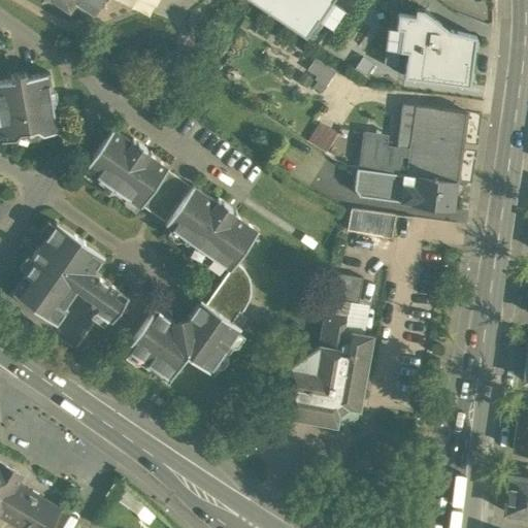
[(60,0),(68,5),(71,0),(78,0),(93,8),(98,0),(60,0)]
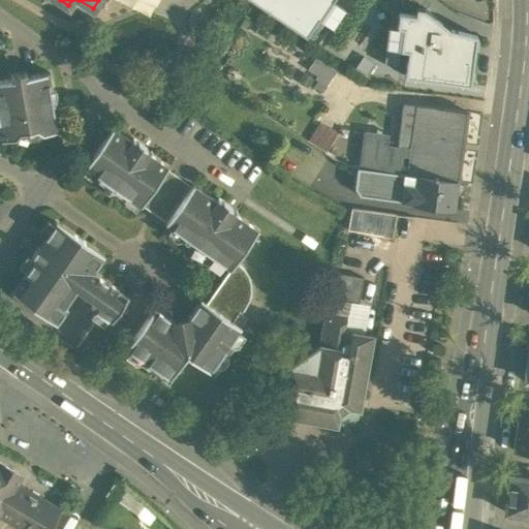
[(331,0),(251,0),(308,36),(331,0)]
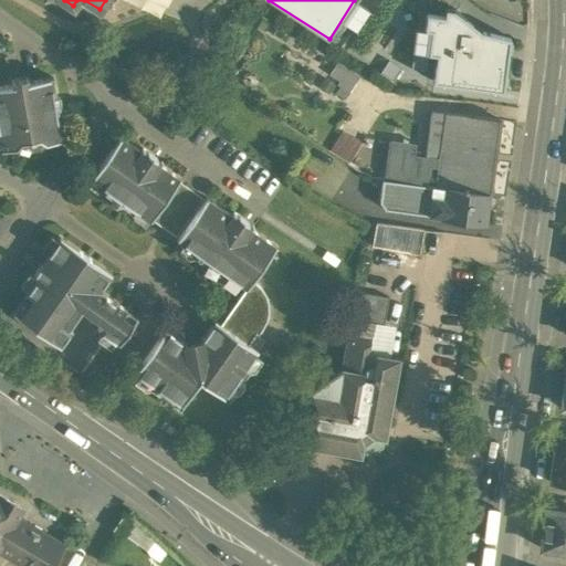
[(510,39),(481,31),(453,9),(444,8),(444,16),(427,13),(425,30),(431,31),(429,52),(437,54),(433,82),(503,90),(510,39)]
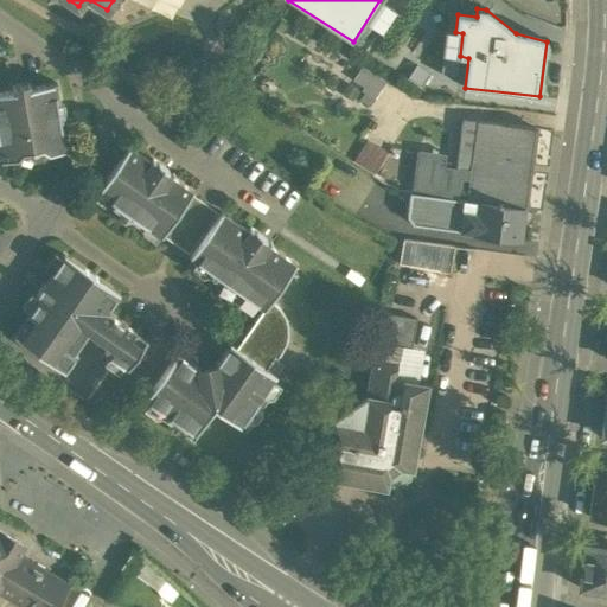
[(377,95),(383,84),(364,72),(357,83),(377,95)]
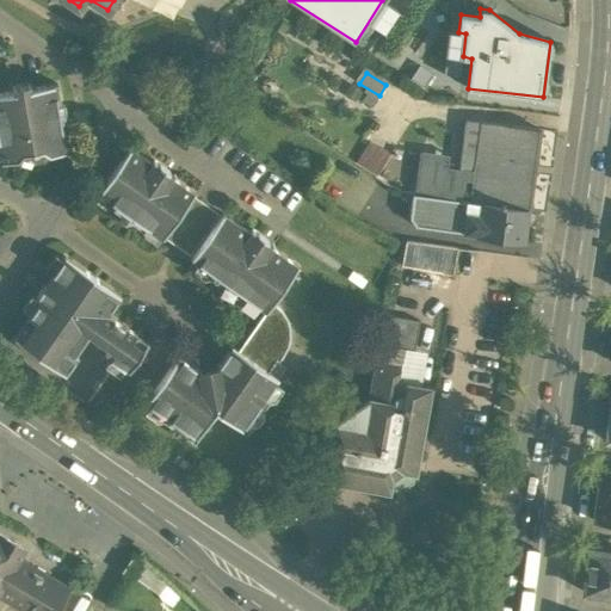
[(30,84),(12,87),(13,92),(0,93),(0,155),(1,164),(18,161),(23,155),(42,152),(49,155),(67,153),(61,123),(62,123),(62,121),(65,106),(65,105),(62,105),(57,84),(30,88),(30,84)]
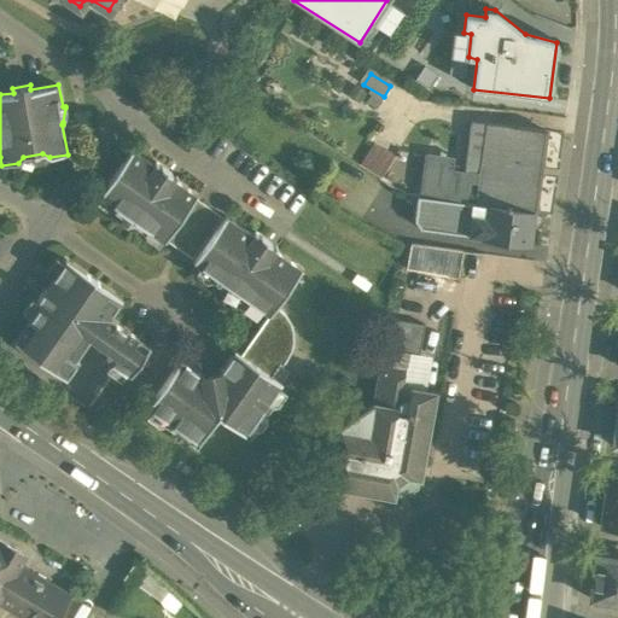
[(544,130),(476,122),(472,151),(470,151),(466,172),(452,170),(454,157),(427,153),(421,197),(484,205),(531,211),(534,211),(544,130)]
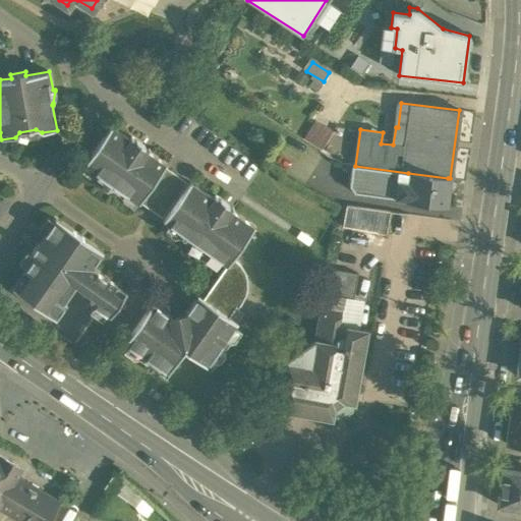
[(332,133),(314,122),(304,139),(322,150),(332,133)]
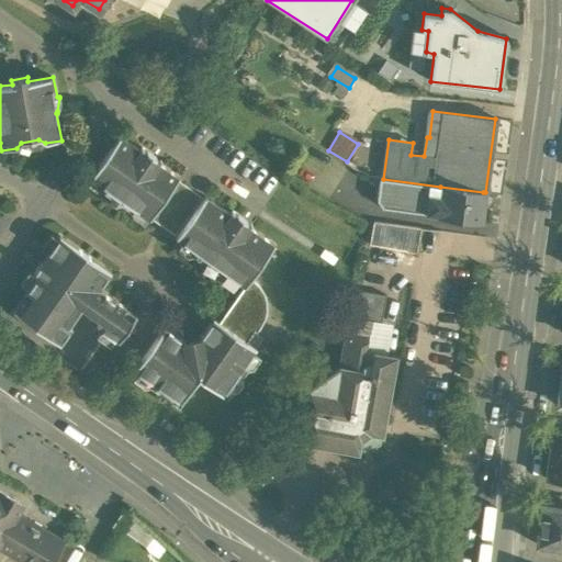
[(161,160),(142,146),(139,149),(119,135),(90,177),(105,188),(103,192),(110,197),(116,195),(123,200),(125,208),(132,212),(134,208),(150,220),(179,178),(159,164),(161,160)]
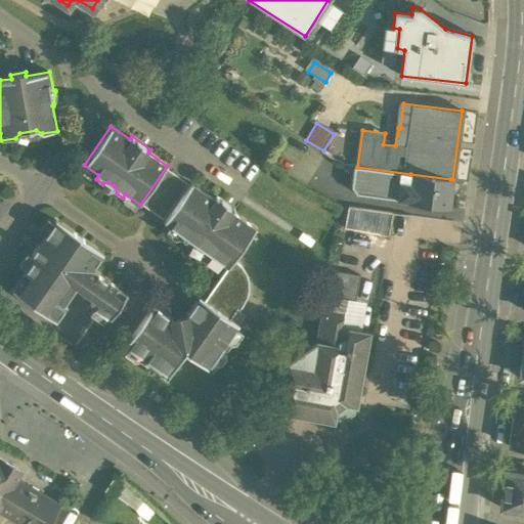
[(357,167),(353,167),(350,187),(355,193),(398,201),(400,183),(409,185),(410,174),(357,167)]
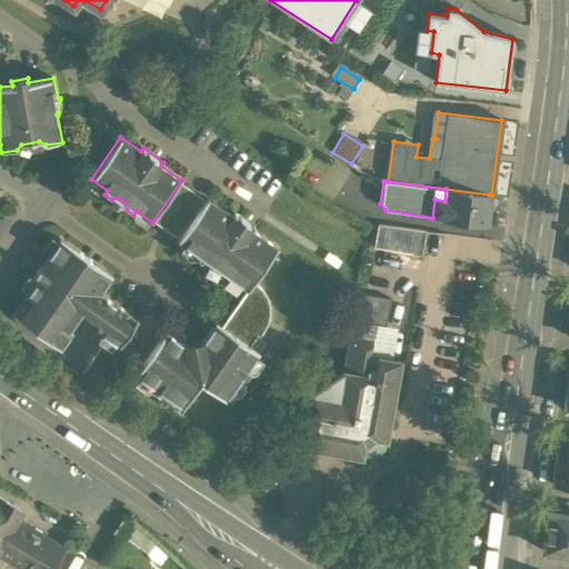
[(186,185),(159,223),(179,238),(206,199),(186,185)]
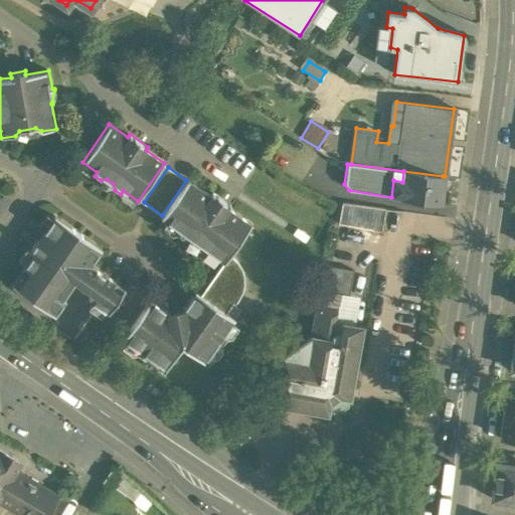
[(443,176),(403,171),(402,182),(400,198),(439,203),(443,176)]
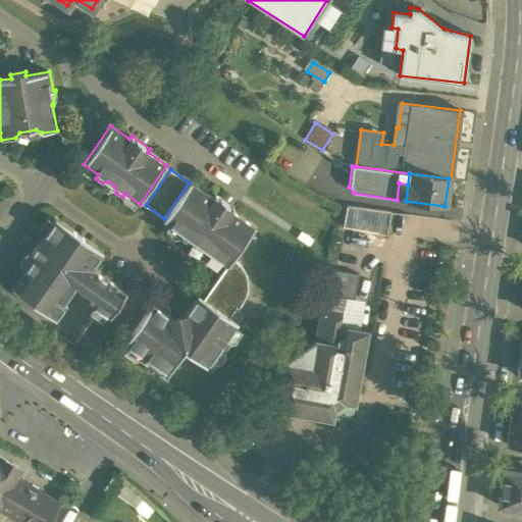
[(215,195),(213,198),(190,181),(189,183),(164,218),(163,220),(183,233),(179,238),(186,242),(193,241),(200,246),(200,251),(206,256),(209,252),(226,265),(228,266),(233,258),(255,227),(232,211),(235,208),(215,195)]
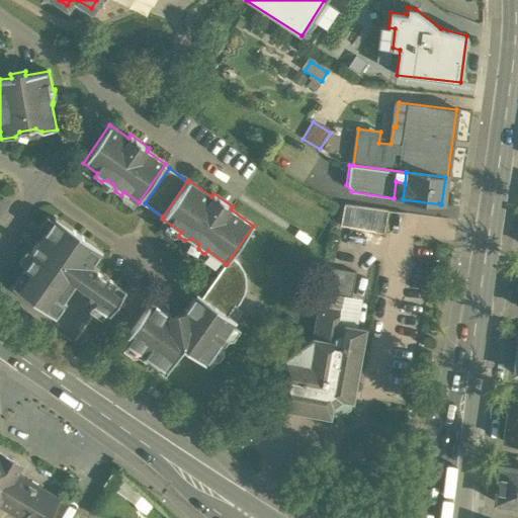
[(405,183),(396,181),(394,198),(403,199),(405,183)]
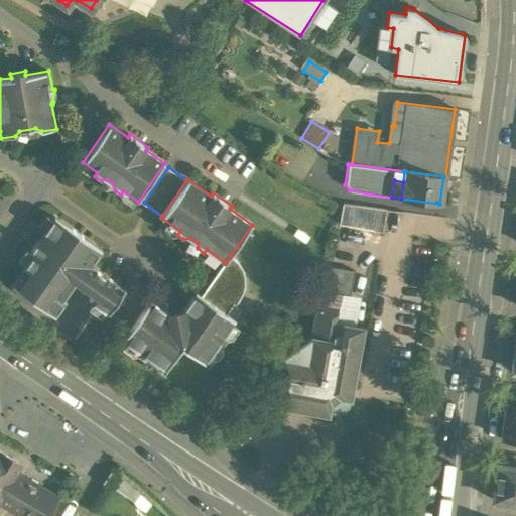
[(385,210),(341,204),(337,224),(380,234),(385,210)]
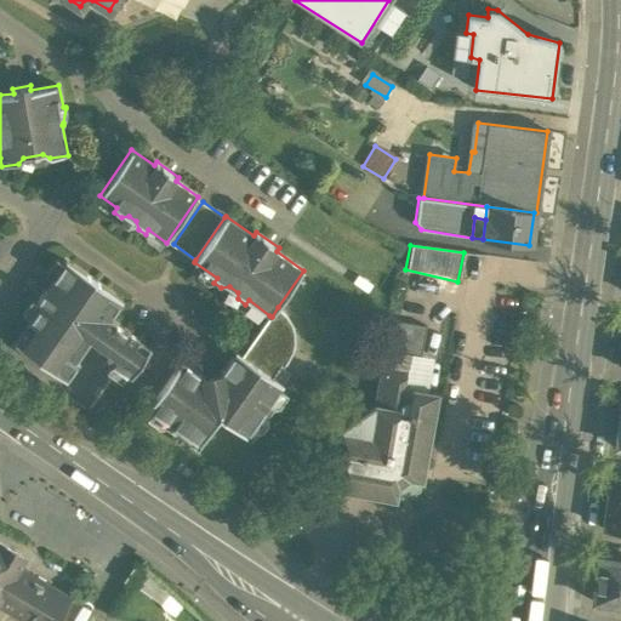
[(138,340),(109,319),(123,300),(102,286),(85,274),(66,260),(50,281),(55,284),(49,292),(45,290),(35,302),(40,305),(28,322),(36,326),(22,347),(15,341),(13,343),(28,354),(46,366),(66,381),(79,362),(75,359),(85,347),(83,345),(87,337),(110,354),(107,360),(131,377),(151,348),(148,347),(144,353),(134,346),(138,340)]
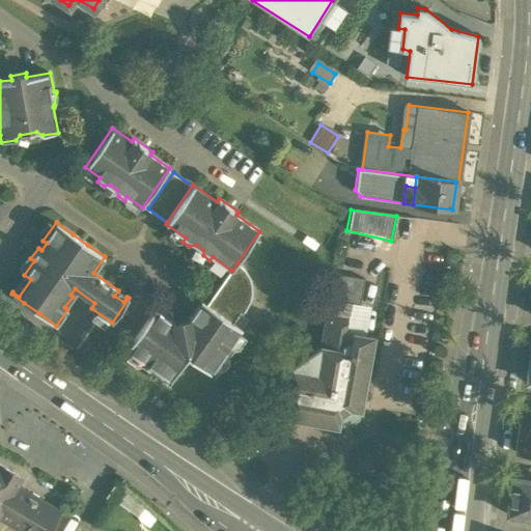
[(230,270),(206,304),(234,323),(242,312),(244,314),(250,304),(253,292),(252,280),(247,270),(238,262),(232,271),(230,270)]
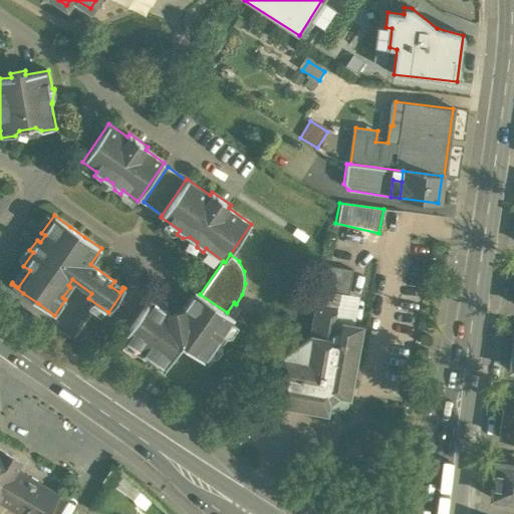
[(23,266),(12,282),(18,287),(30,270),(23,266)]
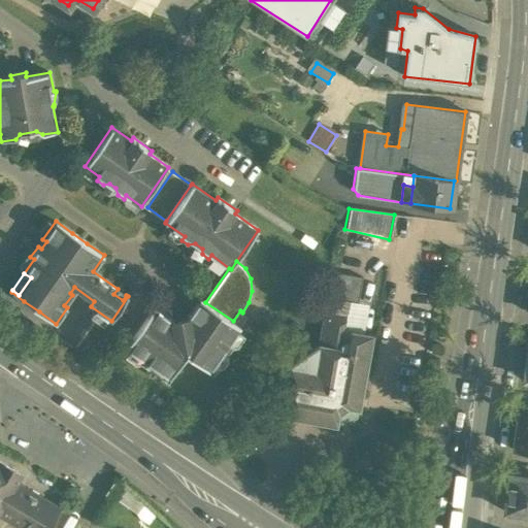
[(361,278),(337,274),(332,298),(357,302),(361,278)]
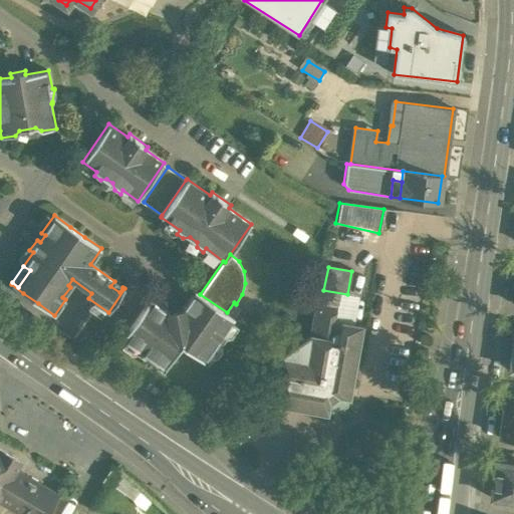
[(122,287),(114,281),(110,286),(119,292),(122,287)]
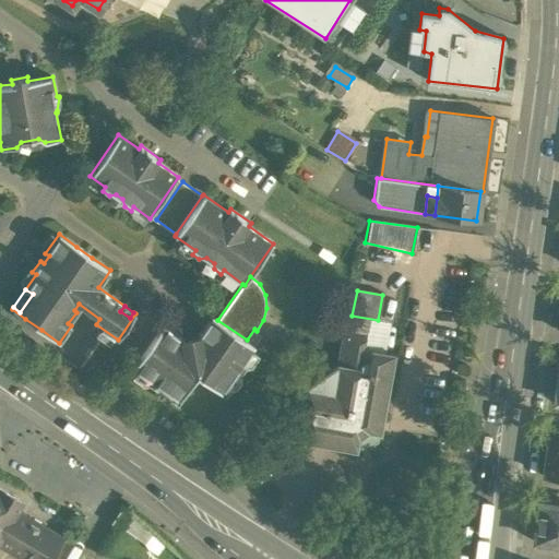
[(199,335),(181,337),(163,324),(133,368),(152,381),(150,384),(156,389),(163,388),(170,393),(171,400),(178,404),(198,377),(225,395),(230,389),(229,383),(235,376),(240,375),(245,367),(242,365),(256,346),(247,340),(217,320),(212,316),(199,335)]
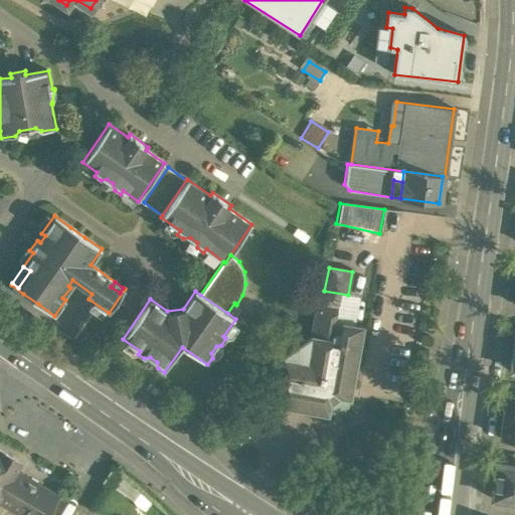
[(310,336),(281,355),(277,379),(280,384),(276,405),(327,414),(329,403),(338,400),(349,402),(362,328),(341,324),(338,320),(335,319),(337,308),(316,304),(310,336)]
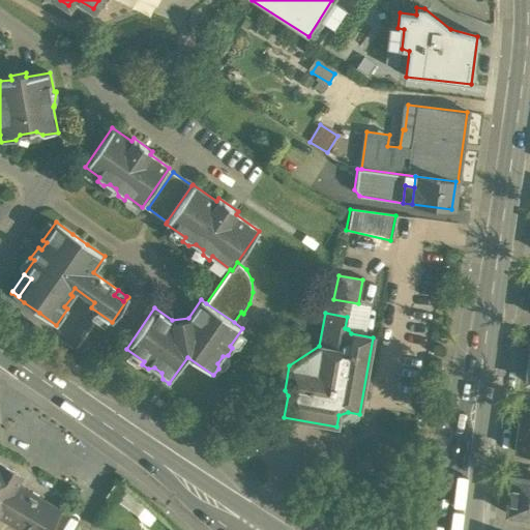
[(529,408),(521,407),(514,452),(529,454),(529,408)]
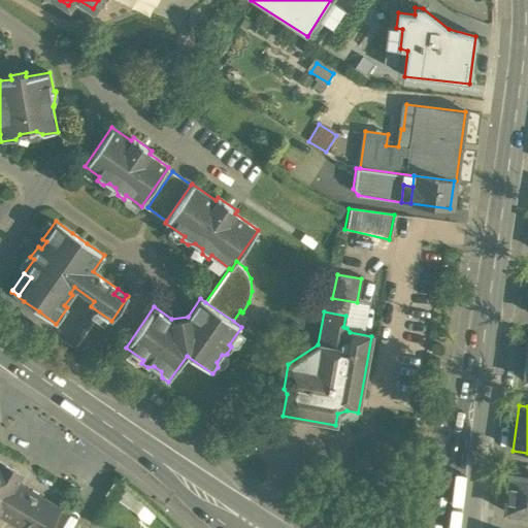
[(246,426),(233,417),(227,425),(240,434),(246,426)]
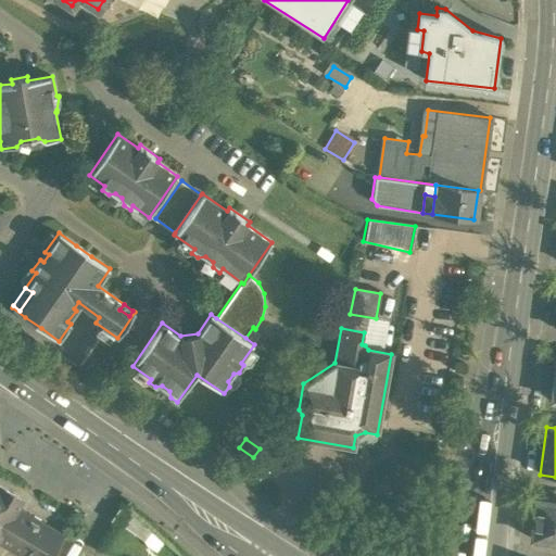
[(20,498),(0,487),(0,541),(22,555),(41,522),(14,507),(20,498)]
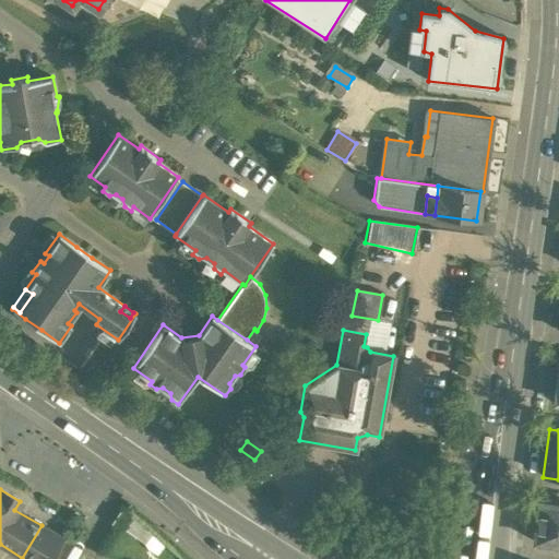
[(558,507),(538,504),(534,542),(558,545),(558,507)]
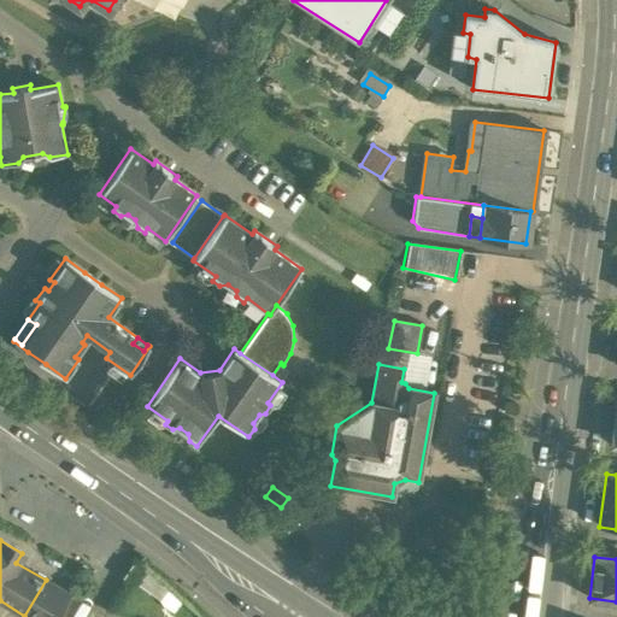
[(46,580),(24,616),(27,616),(54,616),(69,594),(46,580)]
